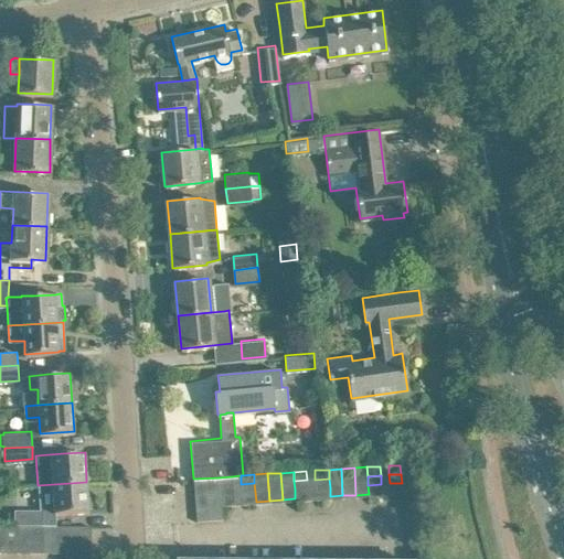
[(233,485),(232,476),(219,477),(220,486),(233,485)]
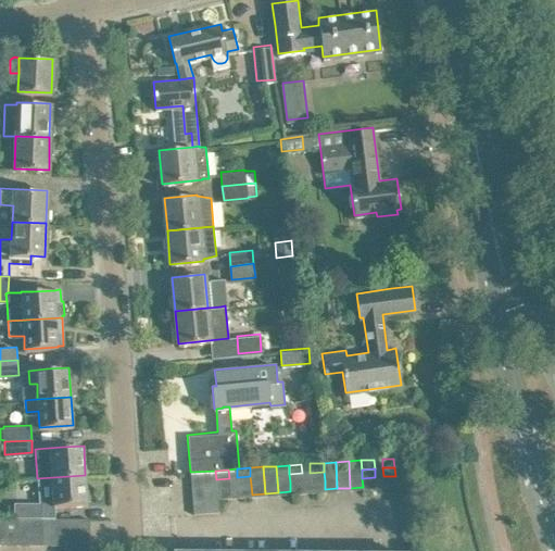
[(215,471),(190,472),(191,485),(216,484),(216,479),(215,471)]
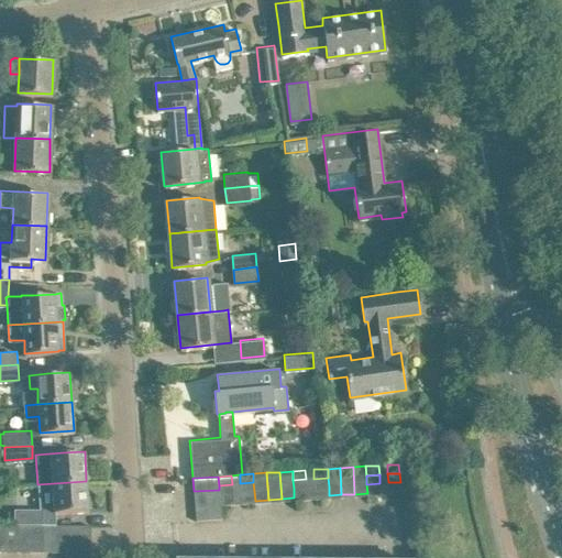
[(329,487),(328,478),(313,479),(315,488),(329,487)]
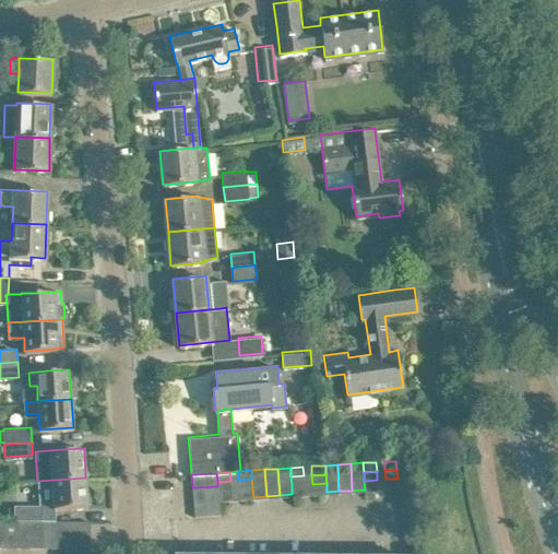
[(304,484),(304,475),(291,476),(292,485),(304,484)]
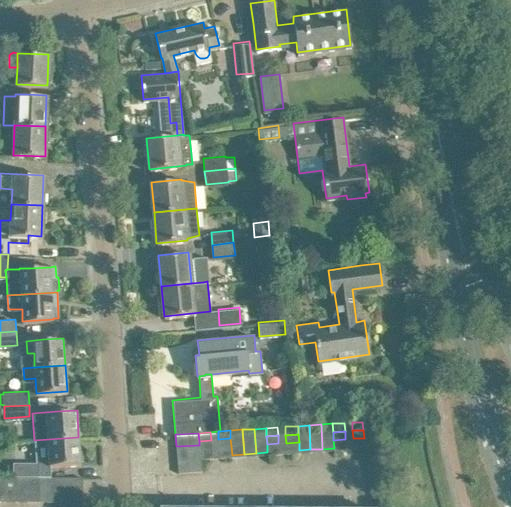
[(80,463),(78,437),(34,440),(36,462),(13,462),(13,474),(15,474),(27,474),(39,475),(46,475),(50,475),(50,464),(80,463)]
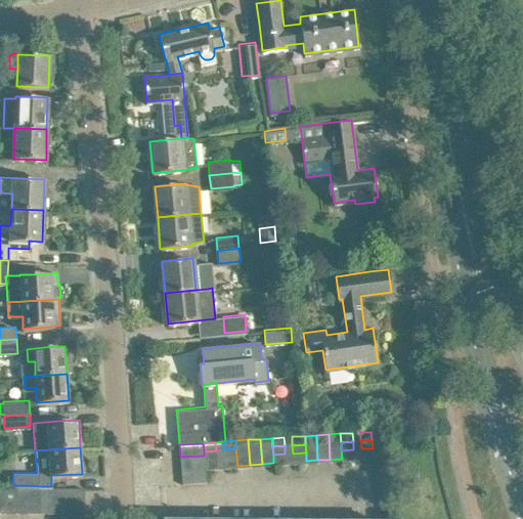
[(236,457),(235,448),(223,449),(224,458),(236,457)]
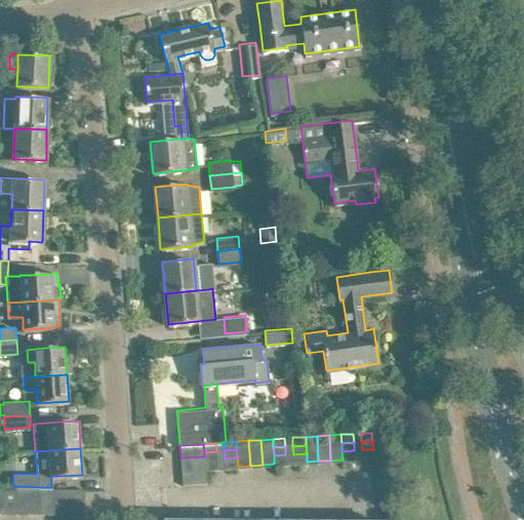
[(375,457),(373,449),(362,449),(362,457),(375,457)]
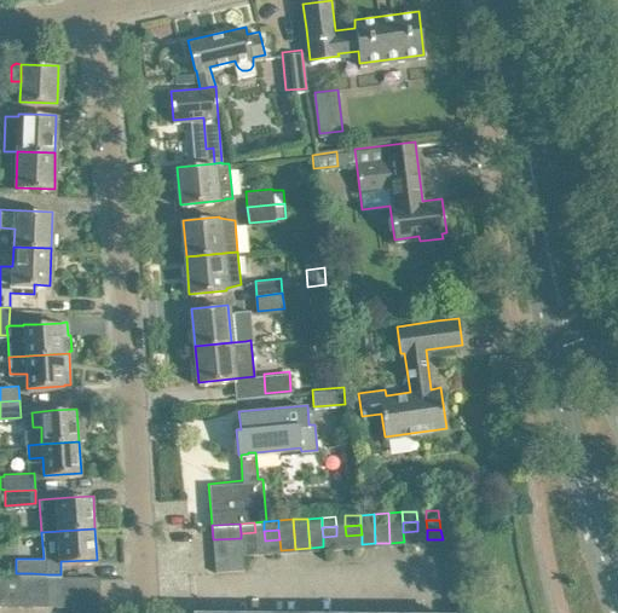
[(419,541),(417,531),(403,532),(404,542),(419,541)]
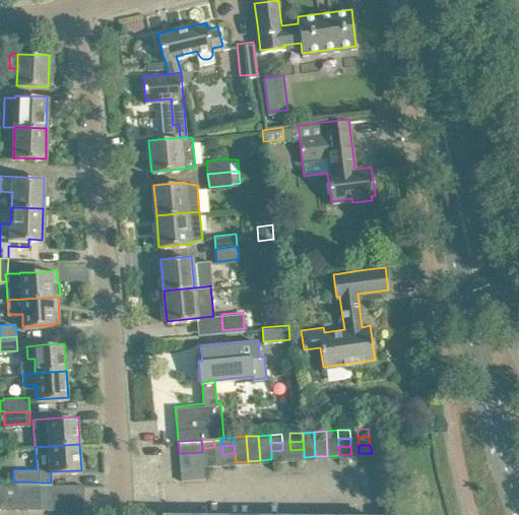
[(215,455),(214,447),(202,448),(202,452),(203,456),(215,455)]
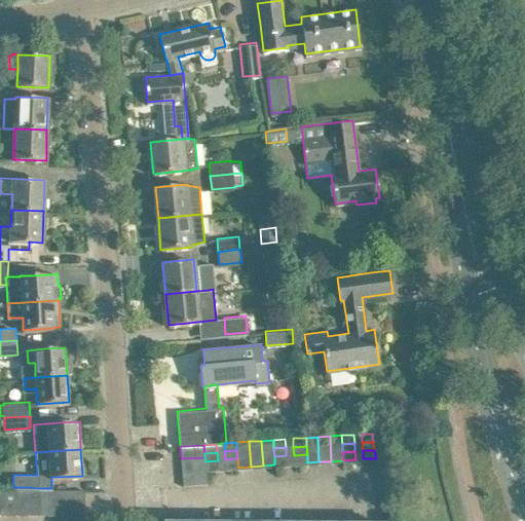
[(307,462),(307,454),(294,455),(294,463),(307,462)]
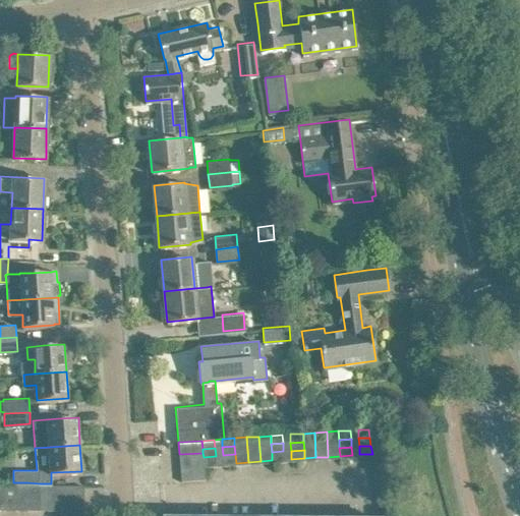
[(284,459),(283,451),(272,452),(272,460),(284,459)]
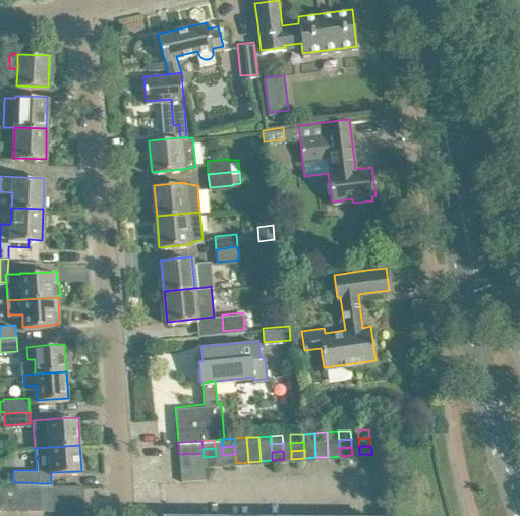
[(204,465),(204,457),(203,453),(179,454),(180,466),(204,465)]
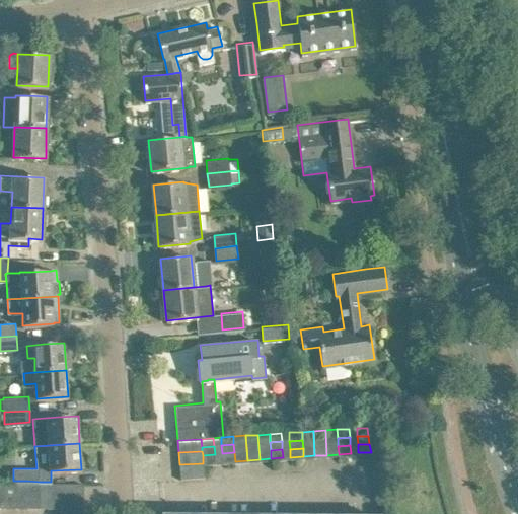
[(235,461),(234,452),(222,453),(222,461),(235,461)]
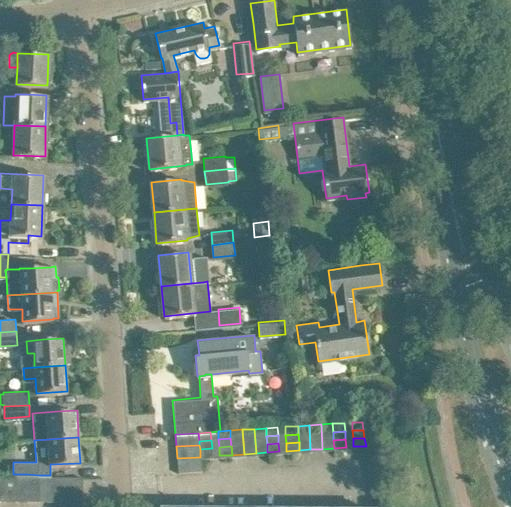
[(212,456),(212,448),(200,449),(200,457),(212,456)]
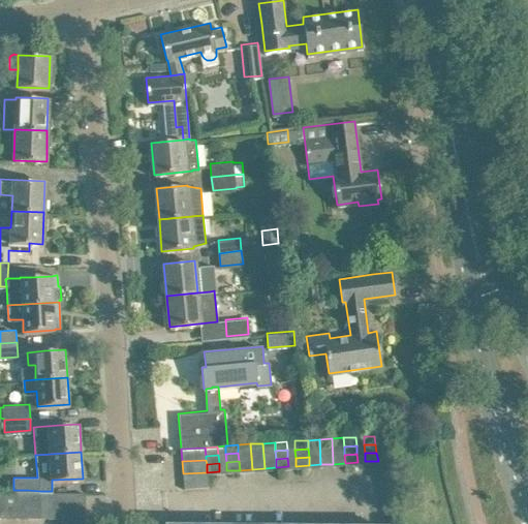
[(208,485),(207,472),(183,473),(184,486),(208,485)]
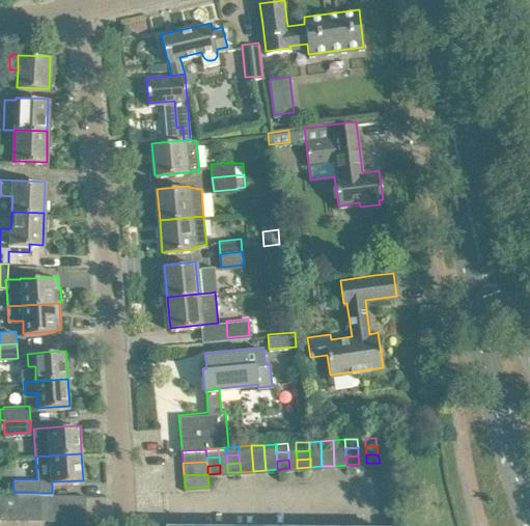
[(16,518),(16,492),(14,492),(3,492),(3,518),(16,518)]
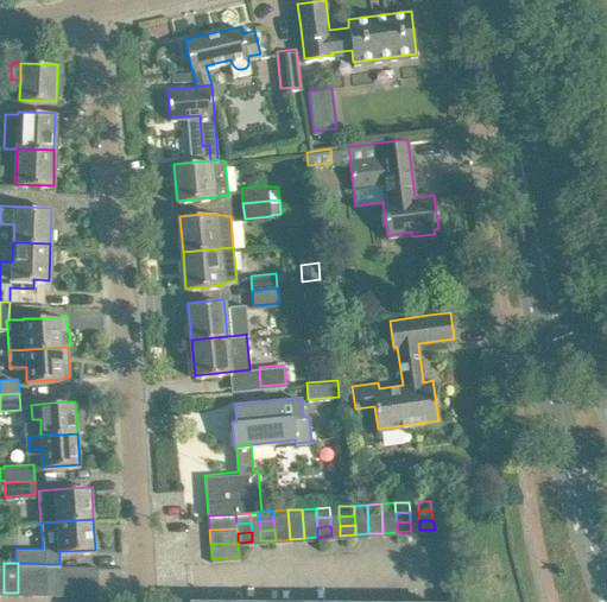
[(32,593),(32,583),(32,574),(32,563),(18,563),(18,593),(32,593)]
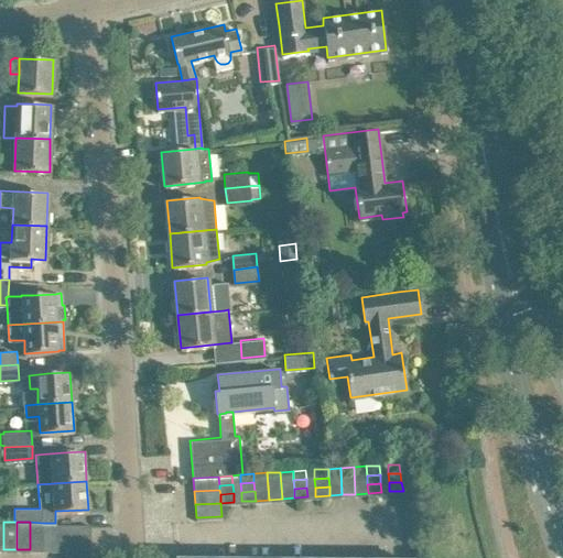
[(43,532),(43,523),(30,522),(30,532),(43,532)]
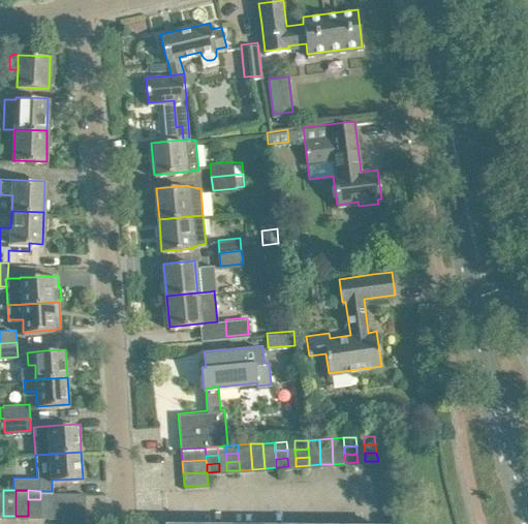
[(60,499),(60,491),(52,491),(48,491),(48,499),(60,499)]
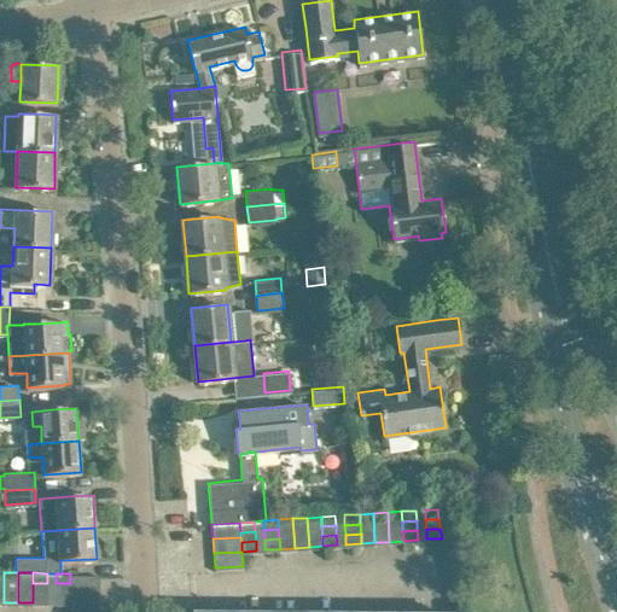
[(99,573),(74,573),(70,573),(70,583),(70,588),(99,588),(99,573)]
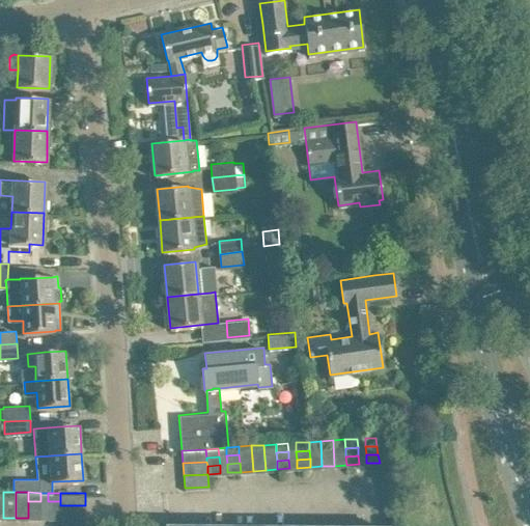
[(40,509),(40,501),(28,501),(28,509),(40,509)]
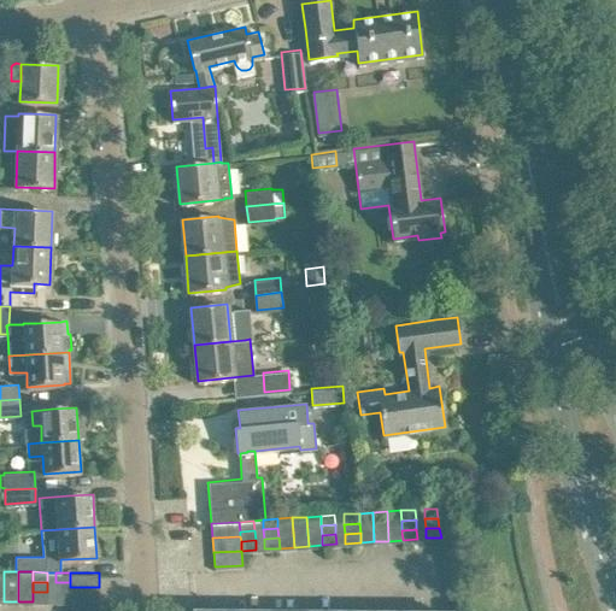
[(70,587),(70,582),(56,582),(56,592),(70,592),(70,587)]
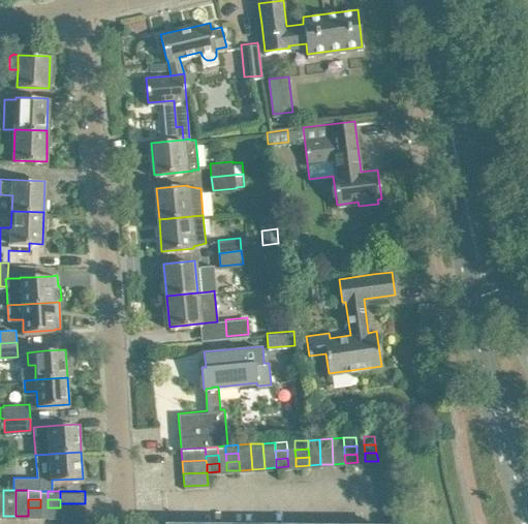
[(85,516),(85,503),(60,503),(60,507),(60,516),(85,516)]
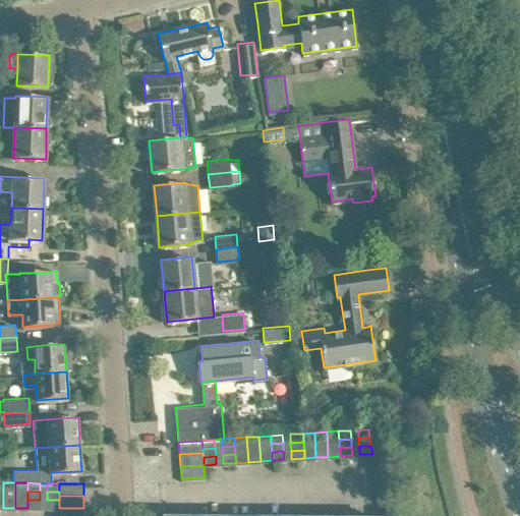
[(40,508),(40,500),(27,500),(27,508),(40,508)]
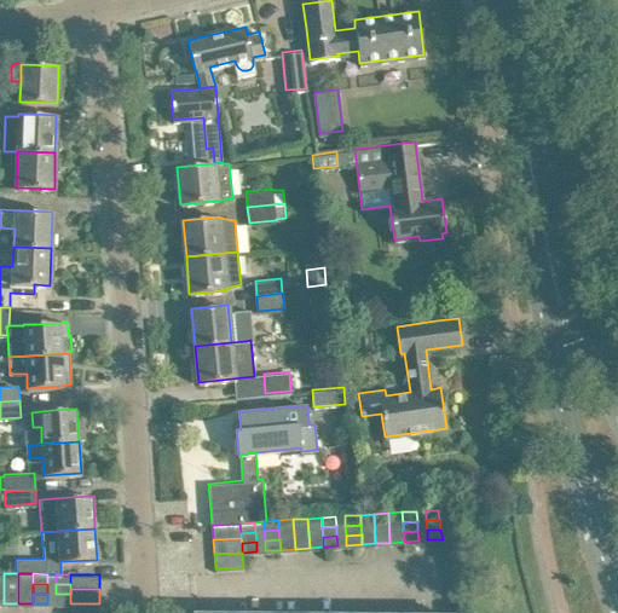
[(70,603),(70,594),(56,594),(56,603),(70,603)]
